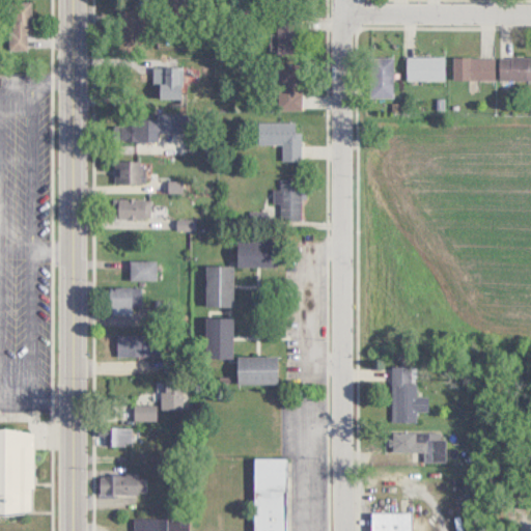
[(30,1),(9,1),(9,50),(30,50),(30,1)]
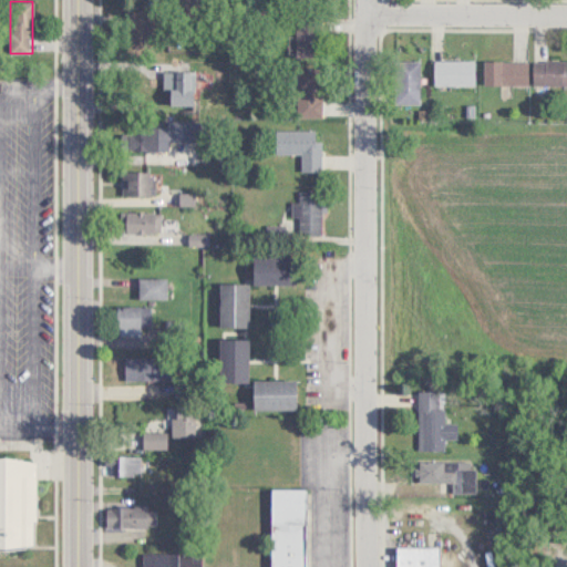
[(292,58),(317,58),(317,19),(292,19),(292,58)]
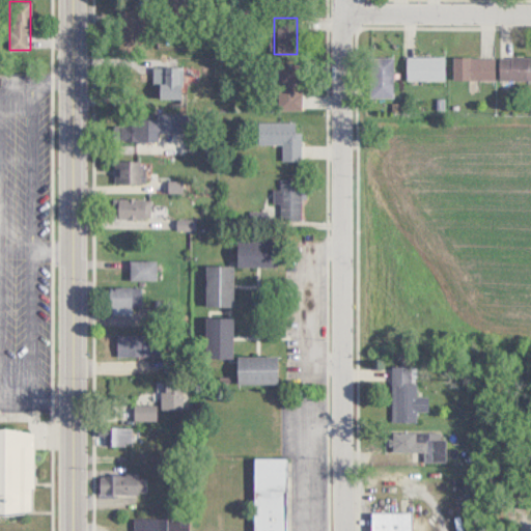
[(392,96),(392,56),(369,56),(369,96),(392,96)]
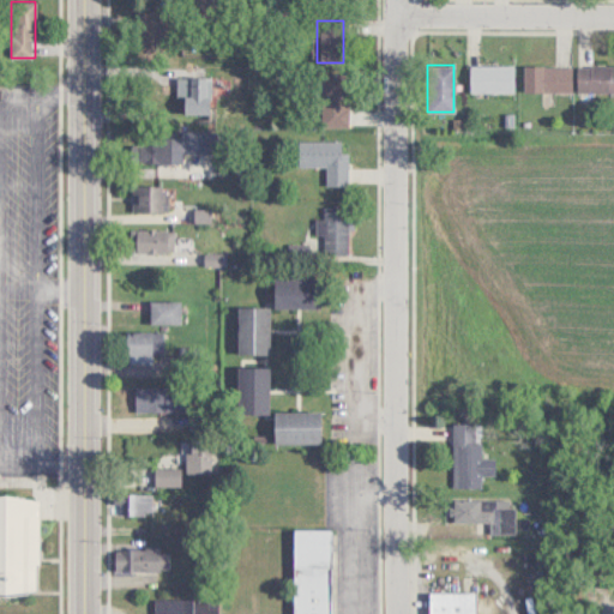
[(468,91),(513,91),(513,65),(468,65),(468,91)]
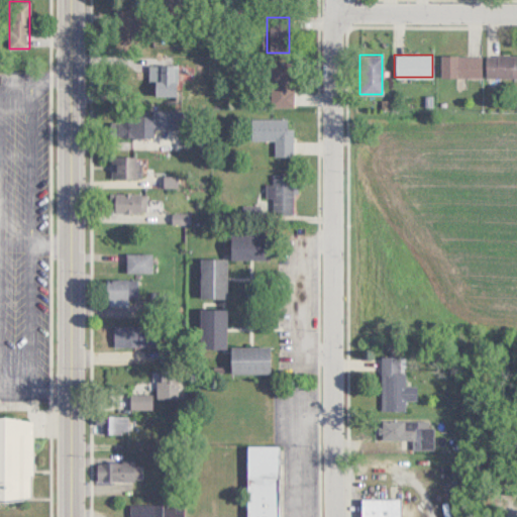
[(516,77),(516,55),(485,55),(485,78),(516,77)]
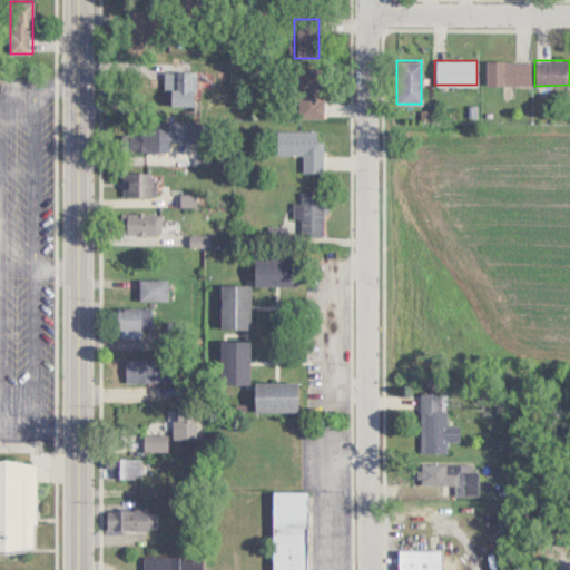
[(529,85),(529,61),(485,61),(485,85),(529,85)]
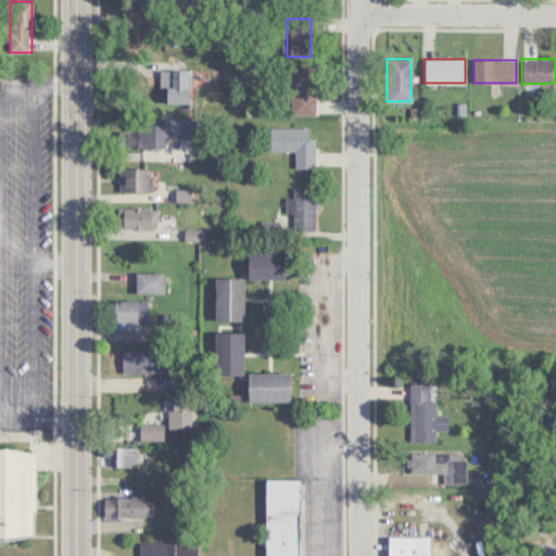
[(314,78),(289,78),(289,114),(314,114),(314,78)]
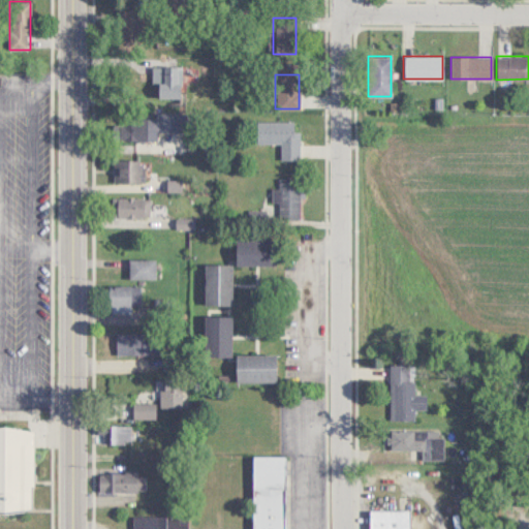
[(120,139),(156,139),(156,130),(182,130),(182,117),(119,117),(120,139)]
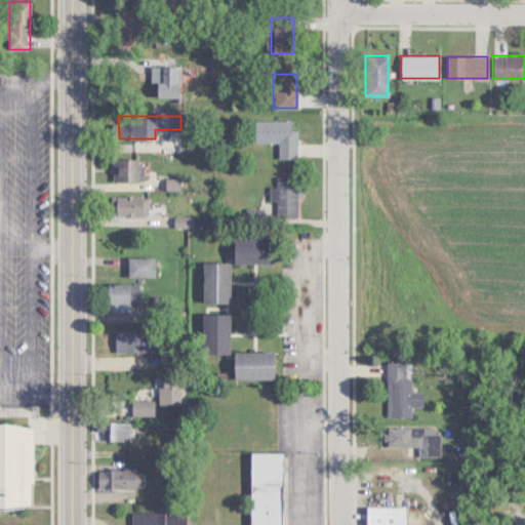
[(278,142),(278,158),(295,158),(295,120),(254,119),(253,142),(278,142)]
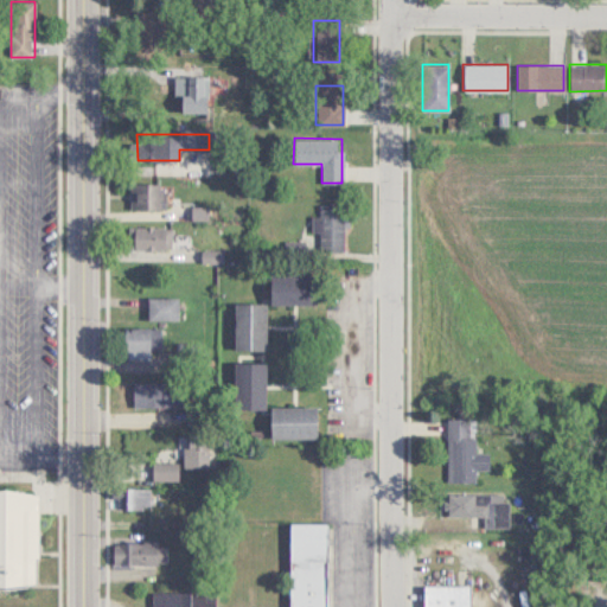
[(129,210),(165,210),(165,184),(129,184),(129,210)]
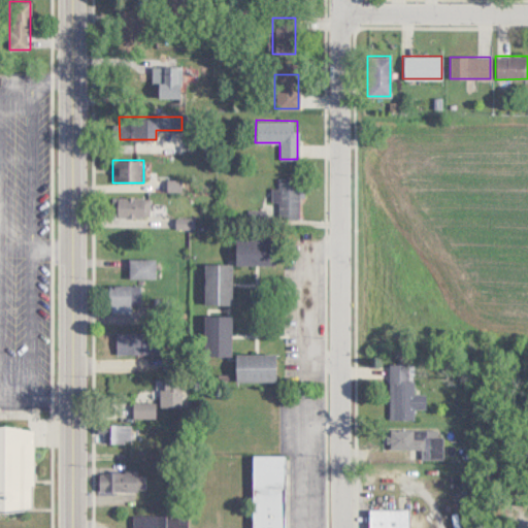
[(277,188),(271,188),(271,219),(298,219),(298,177),(277,177),(277,188)]
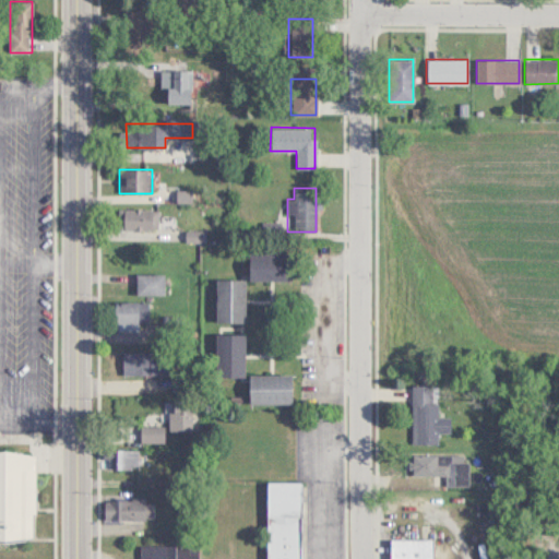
[(156,209),(117,209),(117,229),(156,229),(156,209)]
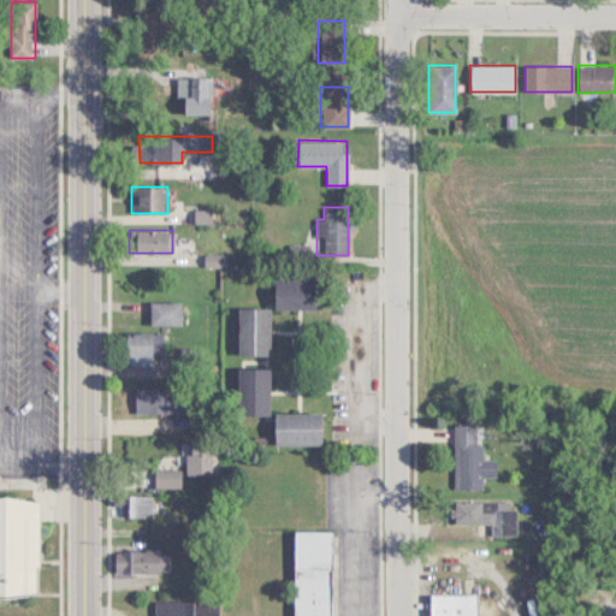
[(272,277),(272,309),(320,309),(320,277),(272,277)]
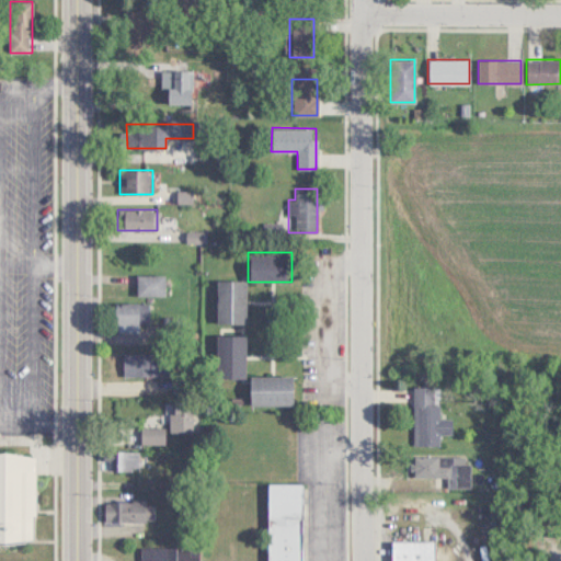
[(163,296),(163,275),(136,275),(136,296),(163,296)]
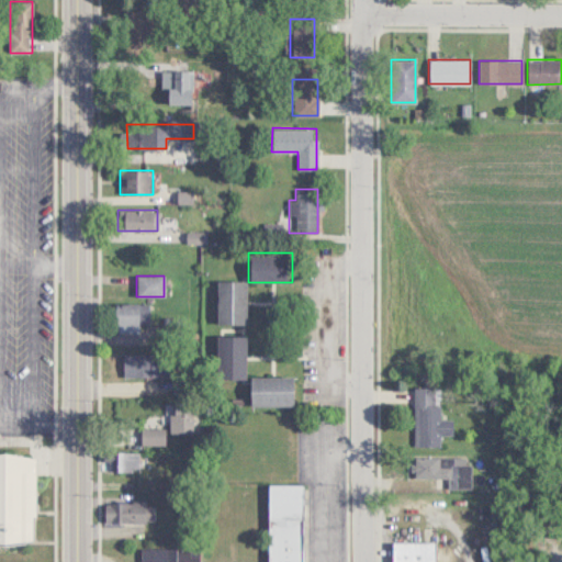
[(216,282),(216,324),(245,324),(245,282),(216,282)]
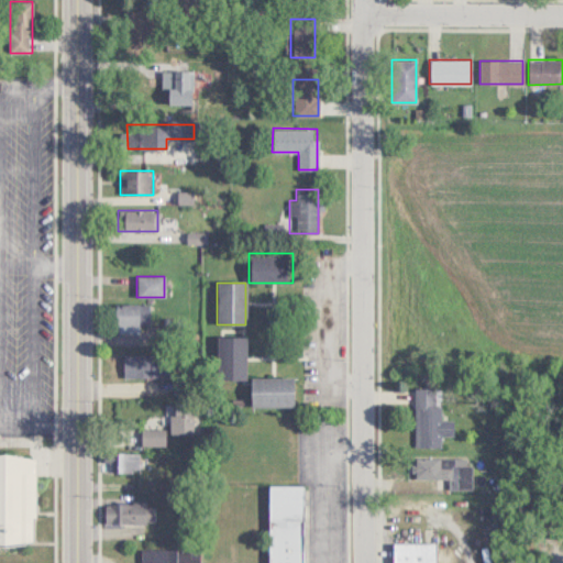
[(148,305),(114,305),(114,324),(148,324),(148,305)]
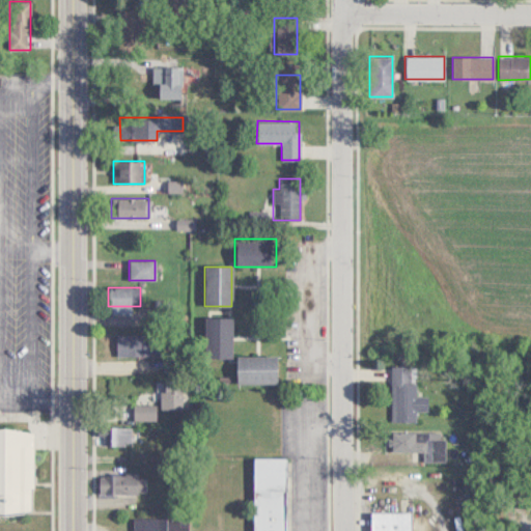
[(230,317),(203,317),(203,358),(230,358),(230,317)]
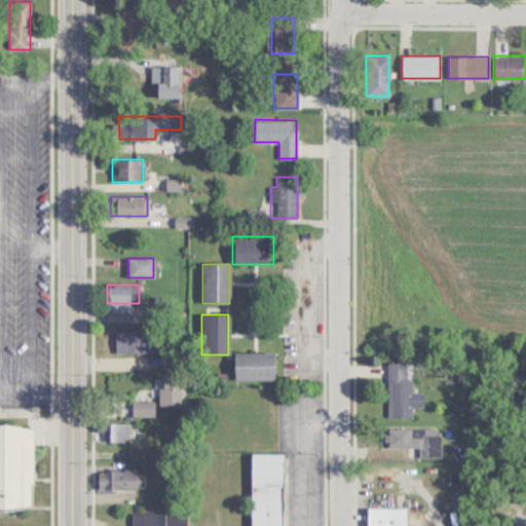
[(114,352),(159,352),(159,331),(114,331),(114,352)]
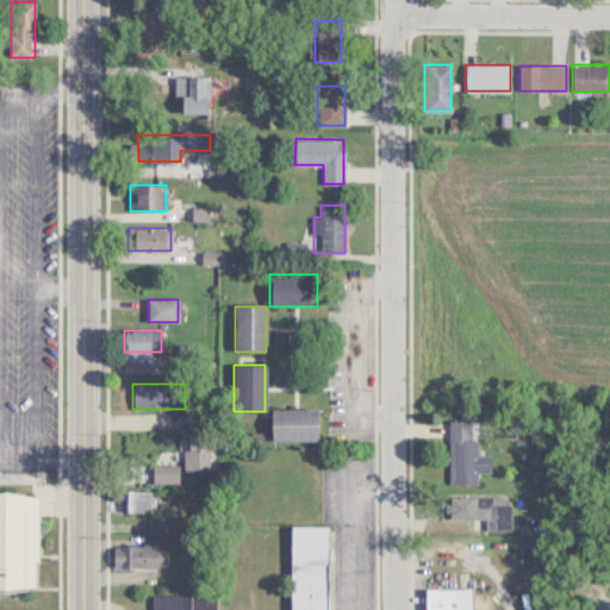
[(316,441),(316,410),(271,410),(271,441),(316,441)]
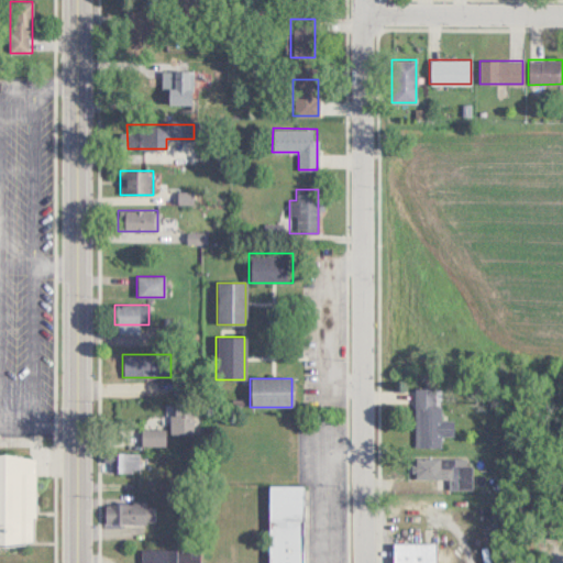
[(415,448),(441,448),(441,437),(453,437),(453,420),(438,420),(438,388),(415,388),(415,448)]
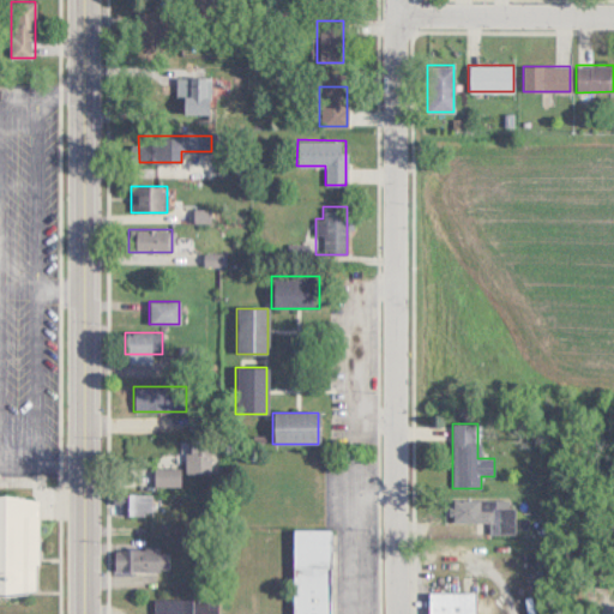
[(179,468),(152,468),(152,486),(179,486),(179,468)]
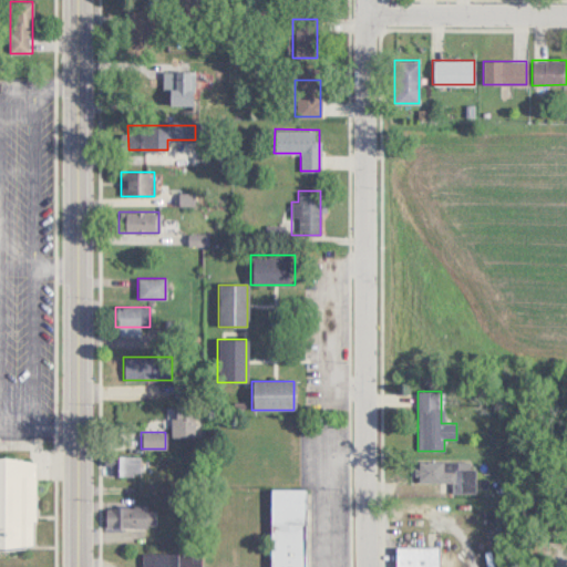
[(140,475),(140,456),(103,456),(103,475),(140,475)]
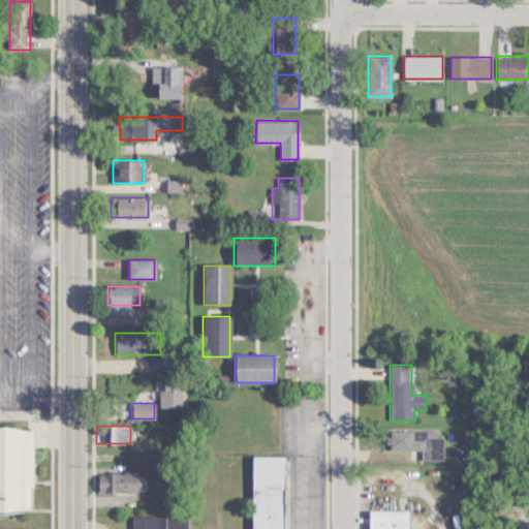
[(0,512),(31,512),(31,429),(0,428),(0,512)]
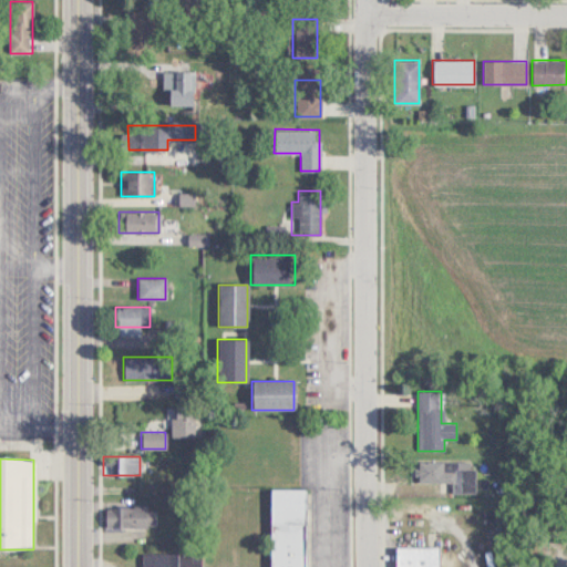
[(453,492),(474,492),(474,462),(418,461),(418,483),(453,483),(453,492)]
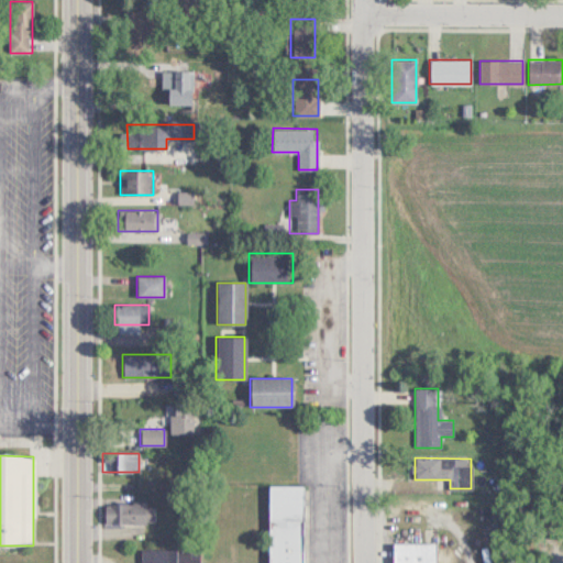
[(266,562),(301,562),(302,486),(267,485),(266,562)]
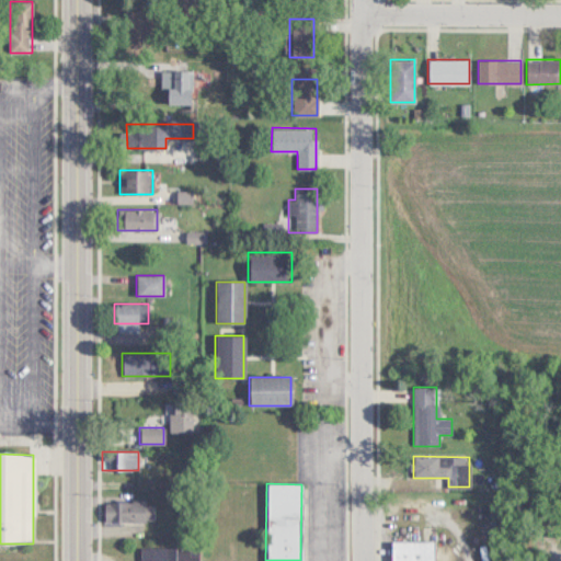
[(153,523),(153,502),(103,502),(103,523),(153,523)]
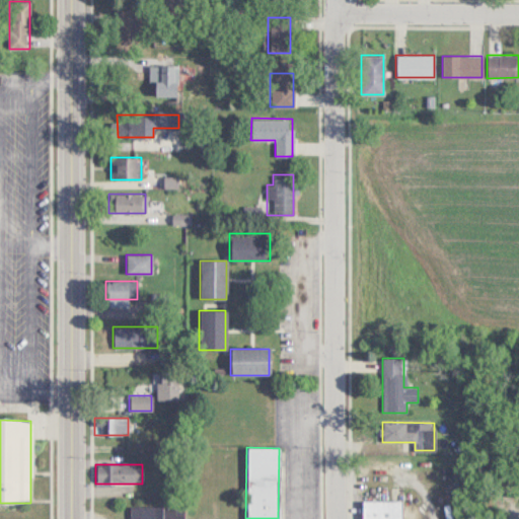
[(361,501),(361,518),(401,518),(401,501),(361,501)]
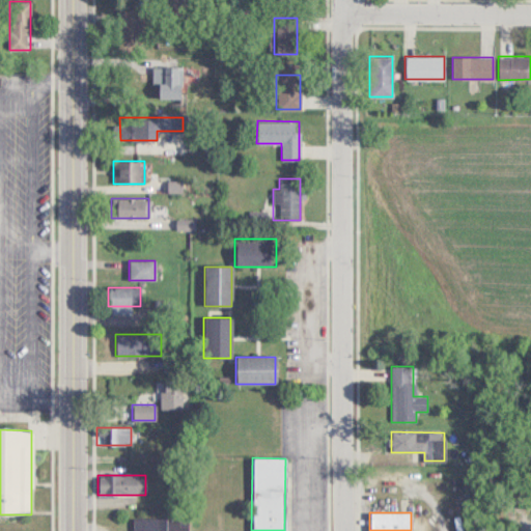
[(132,530),(187,530),(188,530),(165,530),(165,518),(132,518),(132,530)]
